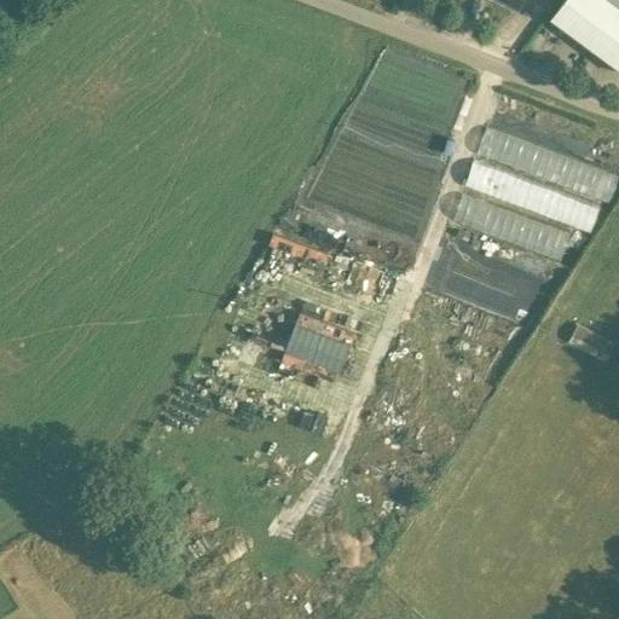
[(563,0),(551,17),(586,42),(618,67),(618,6),(611,0),(563,0)]
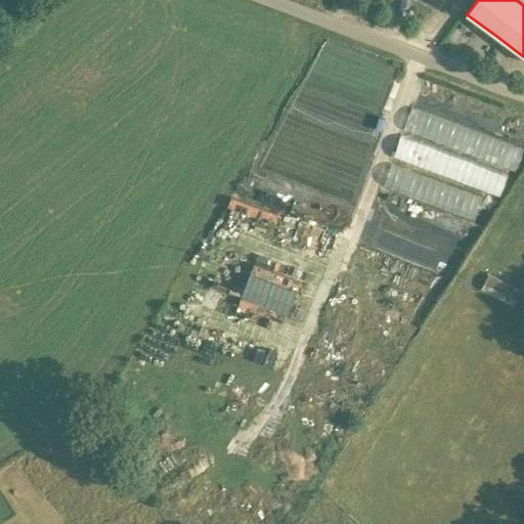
[(403,131),(394,159),(500,194),(510,170),(514,171),(523,143),(415,107),(405,132),(403,131)]
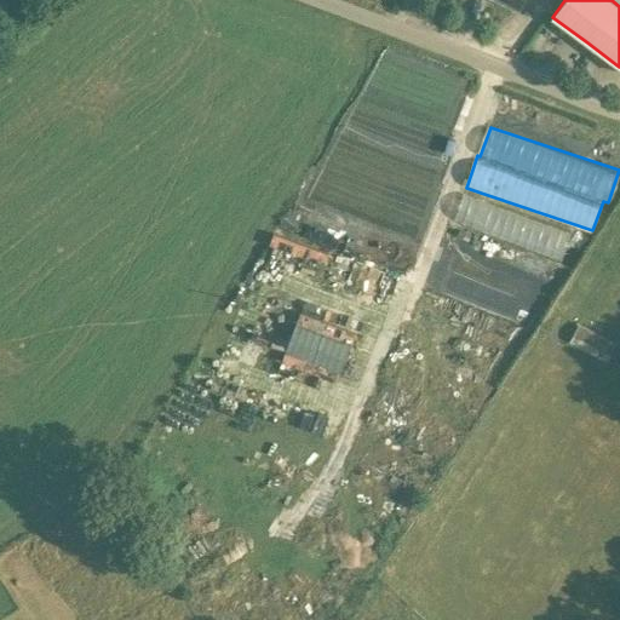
[(464,191),(454,219),(560,257),(569,230),(464,191)]
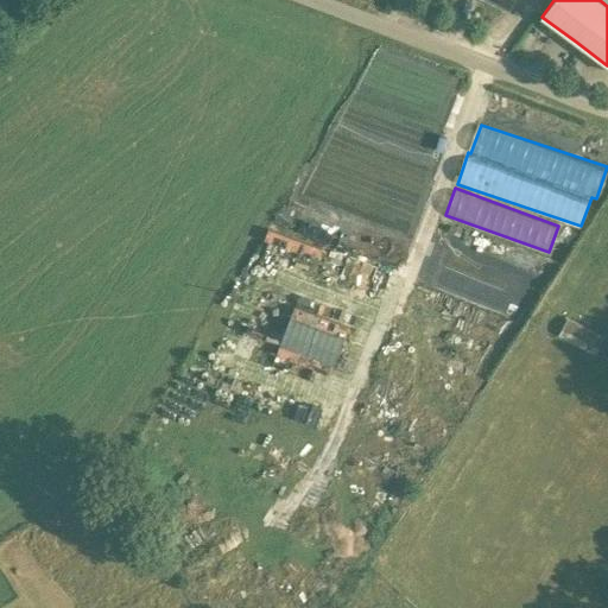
[(271,220),(266,242),(317,254),(323,232),(271,220)]
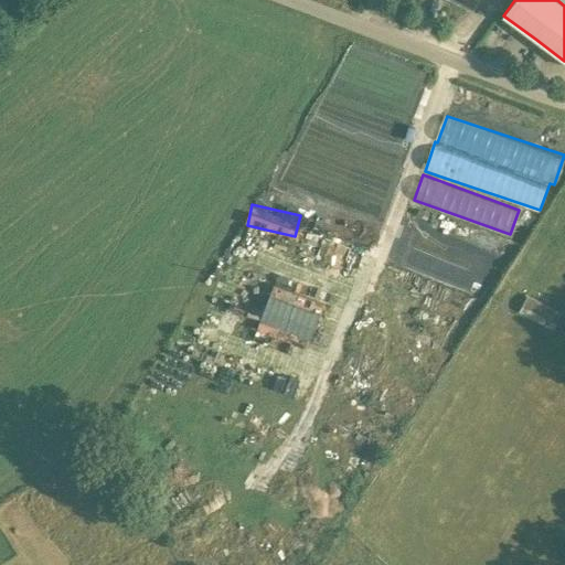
[(309,339),(322,301),(272,283),(257,320),(309,339)]
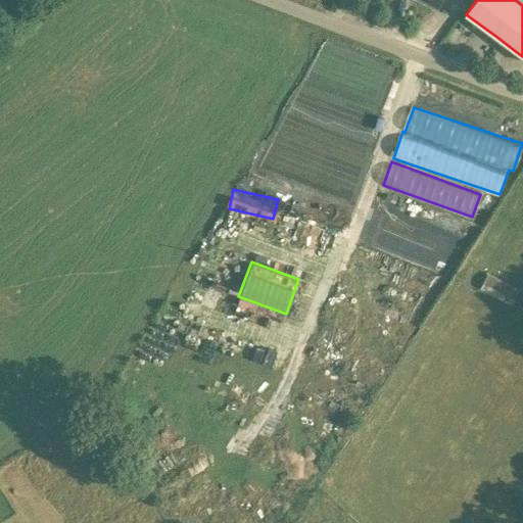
[(481,288),(512,302),(519,287),(488,273),(481,288)]
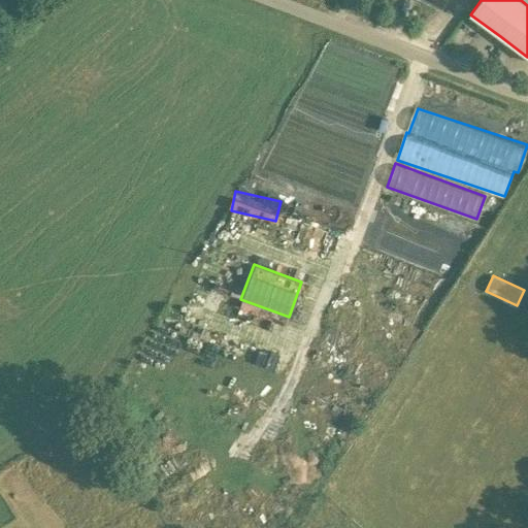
All buildings are outlined.
